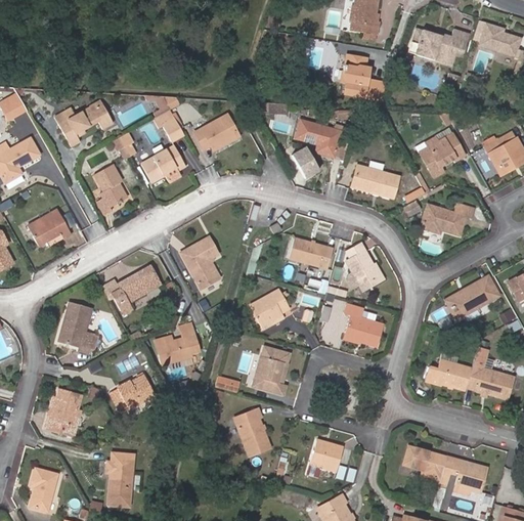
[(354,0),(353,6),(351,23),(350,30),(376,34),(378,22),(376,20),(374,20),(375,12),(376,0),(354,0)]
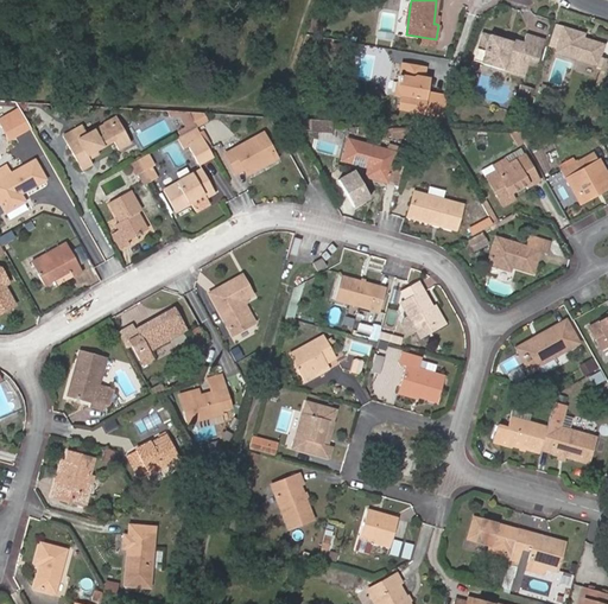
[(323,23),(312,19),(308,33),(318,36),(323,23)]
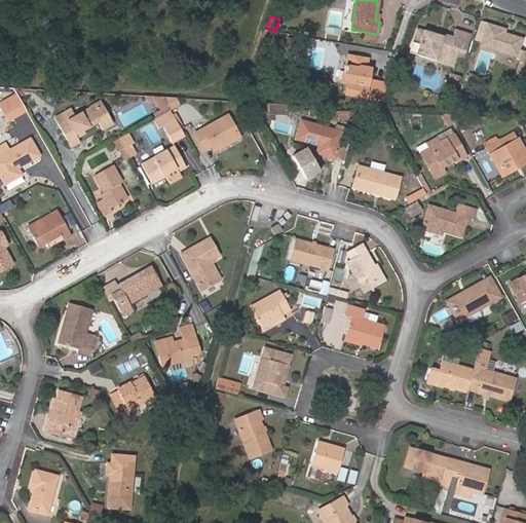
[(501,33),(501,31),(502,27),(486,22),(479,42),(515,54),(521,36),(508,32),(506,35),(501,33)]
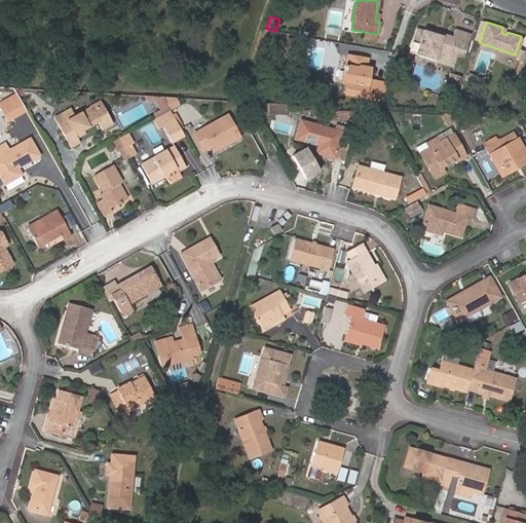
[(417,43),(414,54),(453,65),(457,49),(463,50),(468,33),(454,28),(452,35),(444,33),(443,35),(442,39),(433,37),(434,33),(415,28),(412,41),(417,43)]
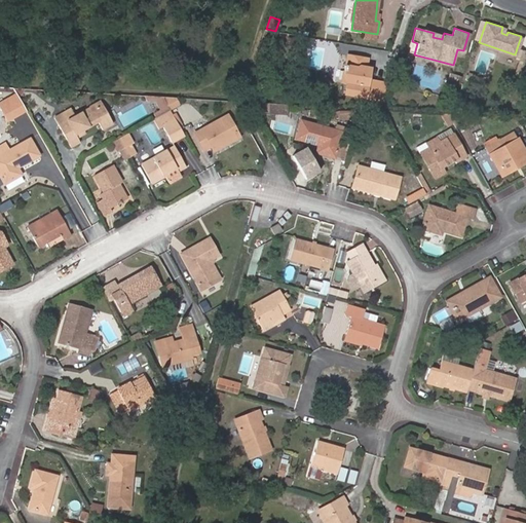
[(408,53),(414,54),(417,43),(412,41),(408,53)]
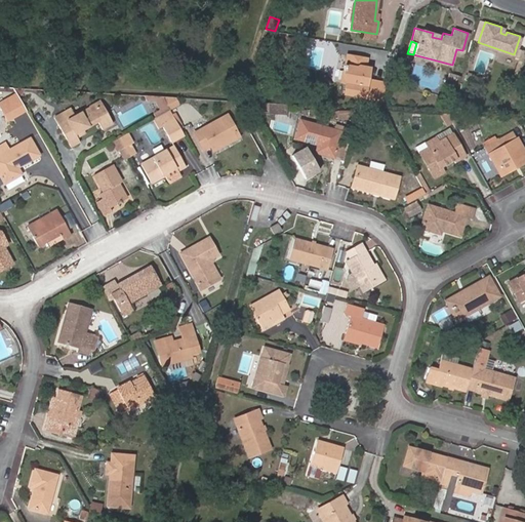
[(349,45),(348,50),(364,53),(366,48),(349,45)]
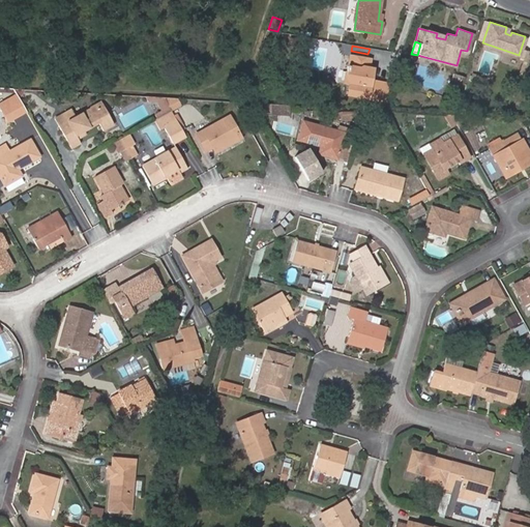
[(529,72),(529,49),(528,48),(520,69),(529,72)]
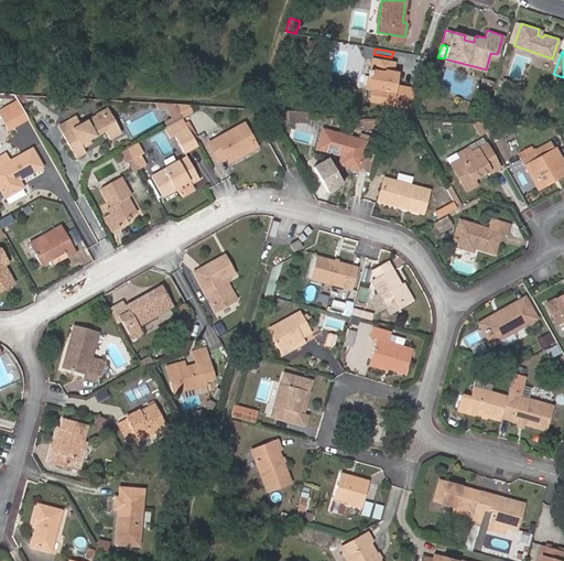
[(371,76),(370,89),(371,90),(369,100),(410,106),(413,96),(414,88),(396,86),(398,73),(393,72),(390,71),(391,62),(373,58),(372,69),(369,68),(368,75),(371,76)]
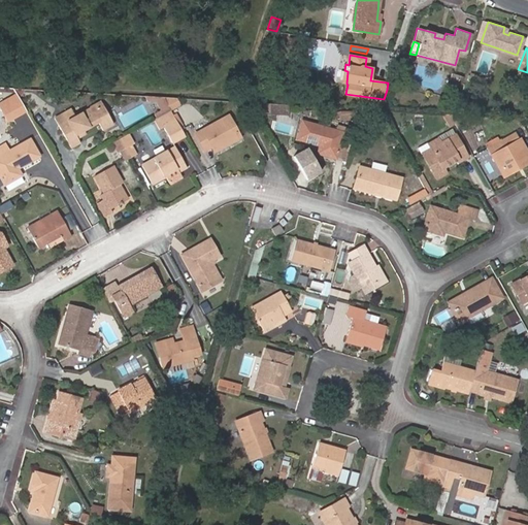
[(11,102),(19,115),(26,110),(15,92),(7,96),(11,102)]
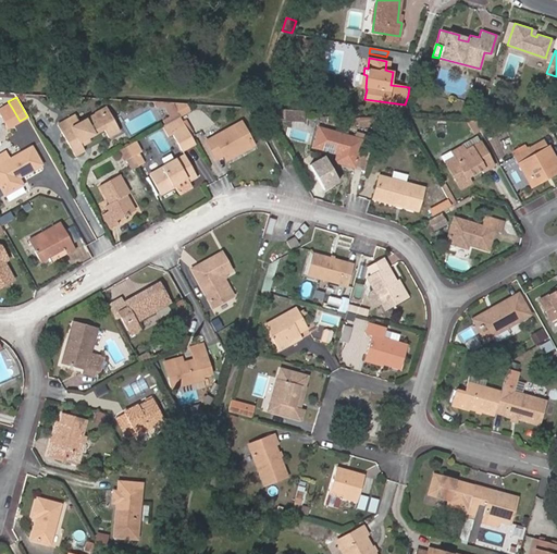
[(186,101),(171,100),(175,107),(178,113),(180,115),(190,109),(186,101)]
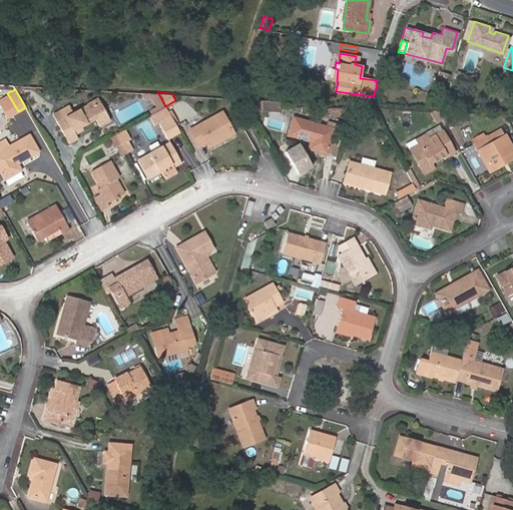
[(0,96),(0,100),(1,103),(11,99),(7,93),(0,96)]
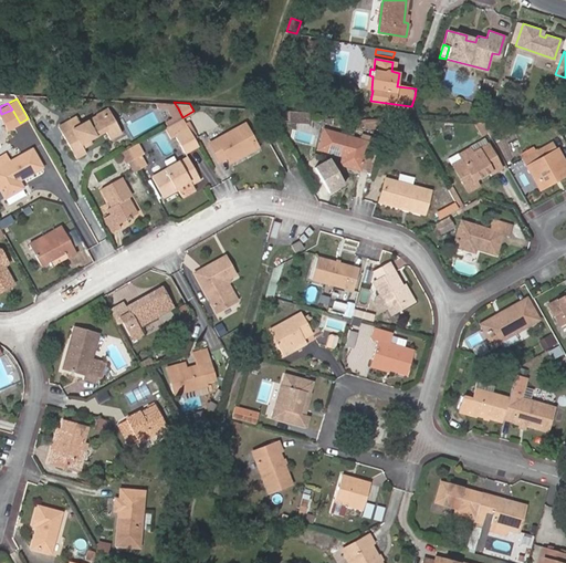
[(12,110),(1,114),(10,128),(20,123),(12,110)]
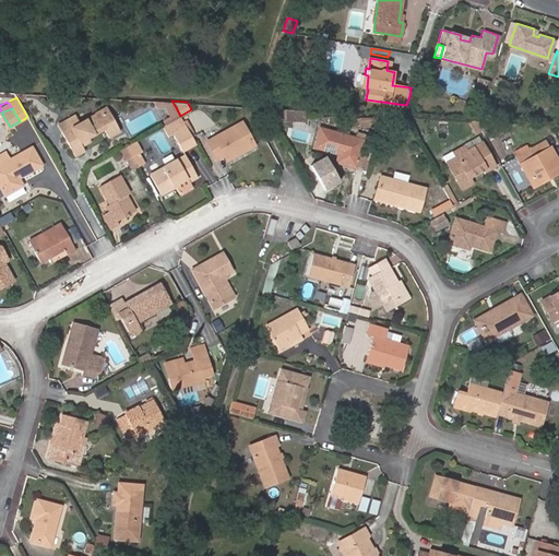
[(78,113),(60,122),(76,154),(85,149),(82,142),(80,139),(88,134),(105,126),(110,135),(122,130),(110,108),(99,114),(98,113),(82,121),(78,113)]
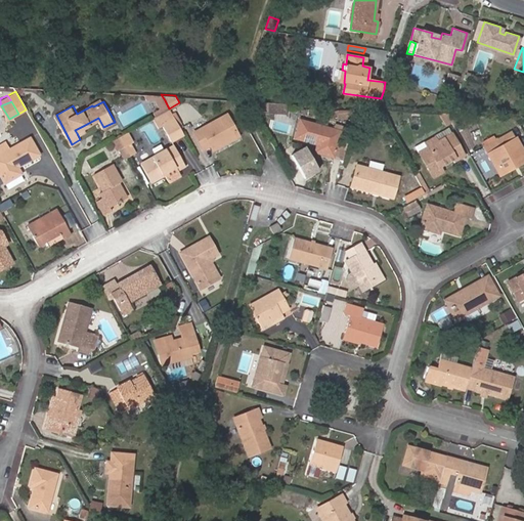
[(285,103),(266,102),(266,111),(284,112),(285,103)]
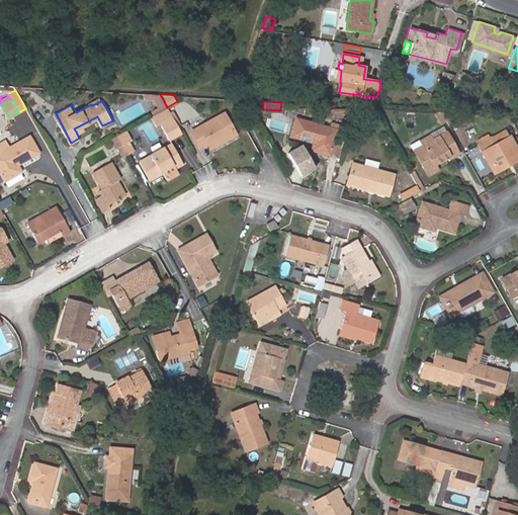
[(169,138),(181,132),(173,117),(166,105),(151,114),(158,126),(162,124),(169,138)]
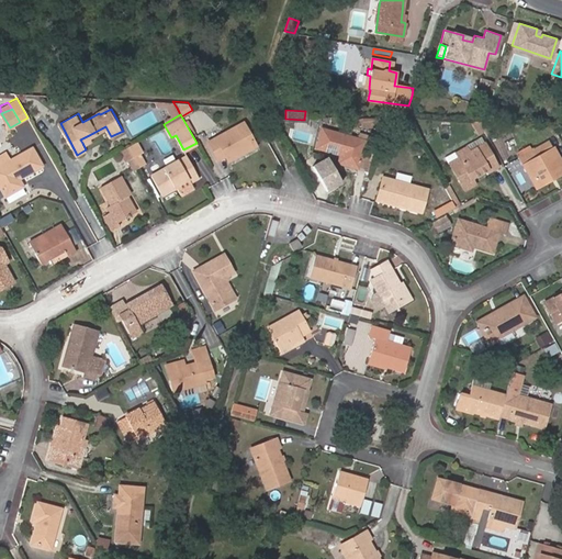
[(373,125),(373,116),(362,115),(361,124),(373,125)]
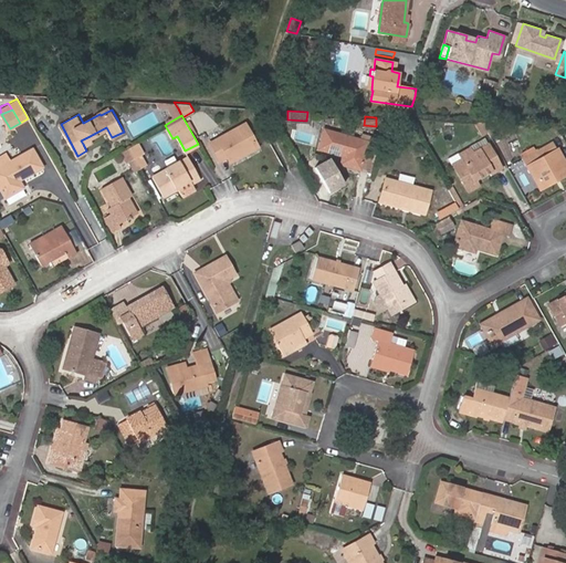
[(255,147),(244,126),(207,144),(216,162),(224,158),(228,162),(255,147)]
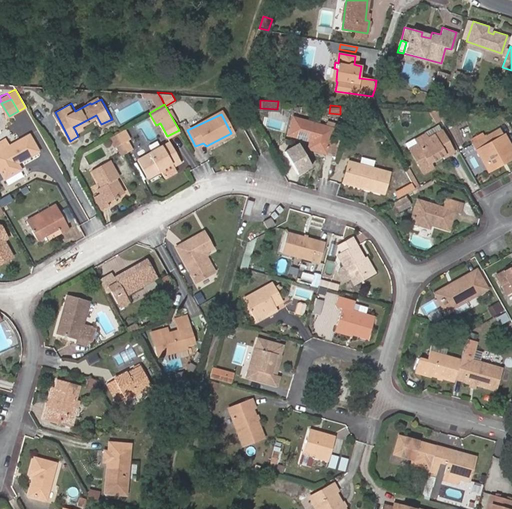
[(292,116),(287,133),(310,140),(308,148),(325,152),(325,149),(332,126),(325,124),(292,116)]
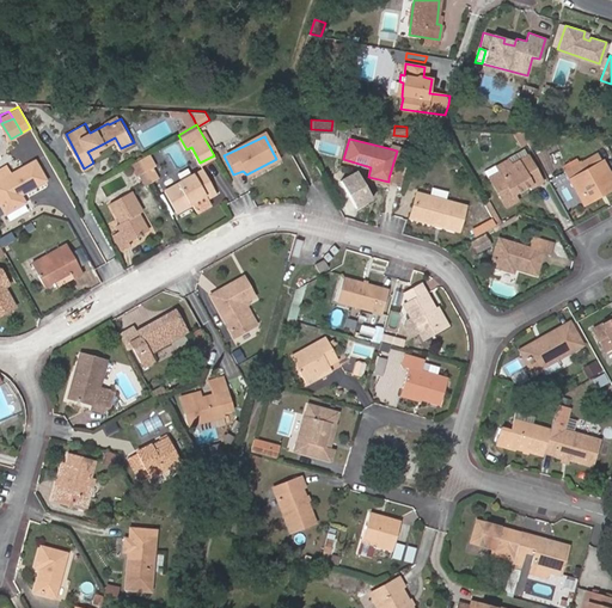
[(399,182),(409,147),(391,142),(389,148),(397,151),(389,178),(399,182)]
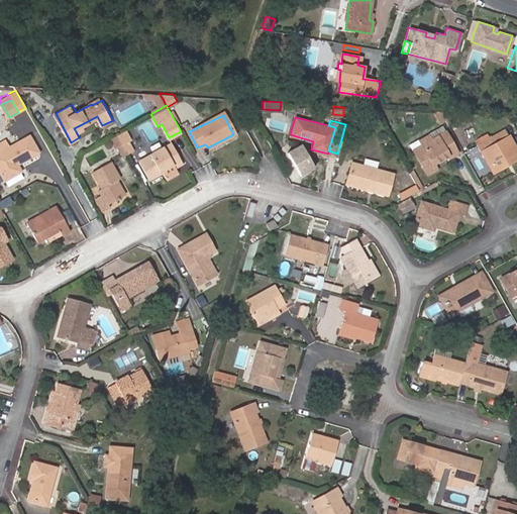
[(133,137),(127,127),(117,132),(123,142),(129,139),(133,137)]
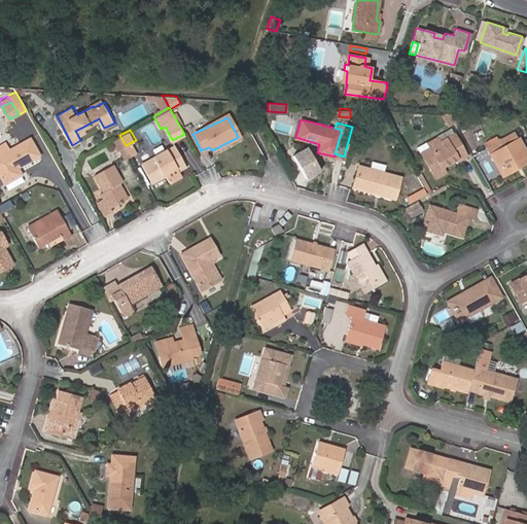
[(432,146),(423,150),(436,175),(445,171),(442,165),(456,156),(457,159),(468,152),(457,132),(440,141),(437,136),(429,141),(432,146)]
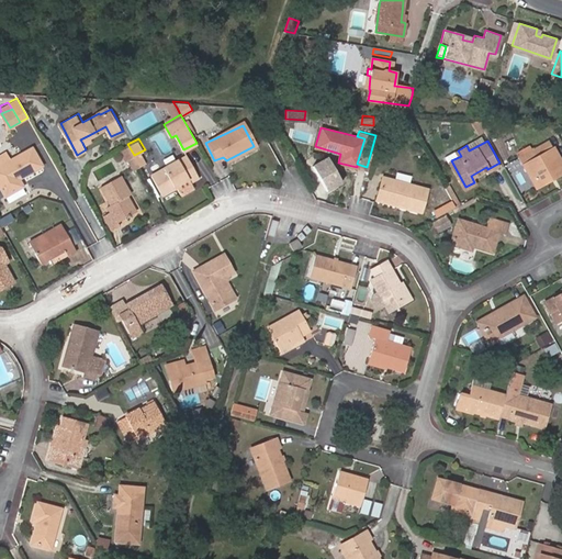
[(551,170),(552,174),(561,167),(561,163),(551,143),(534,154),(529,146),(516,153),(520,159),(524,158),(536,179),(551,170)]
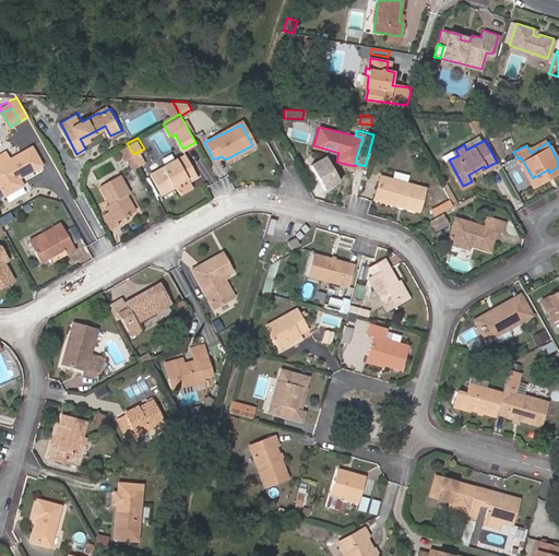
[(127,143),(120,148),(126,158),(129,156),(133,154),(127,143)]
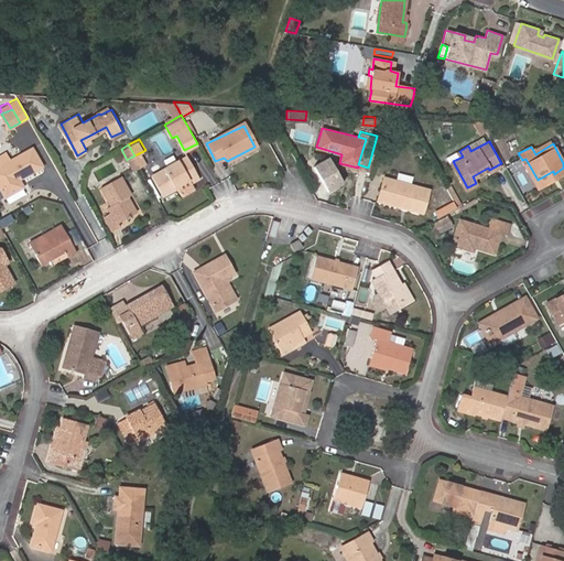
[(13,159),(1,165),(0,165),(0,182),(11,202),(29,192),(24,184),(19,175),(24,173),(29,182),(47,172),(34,149),(13,159)]
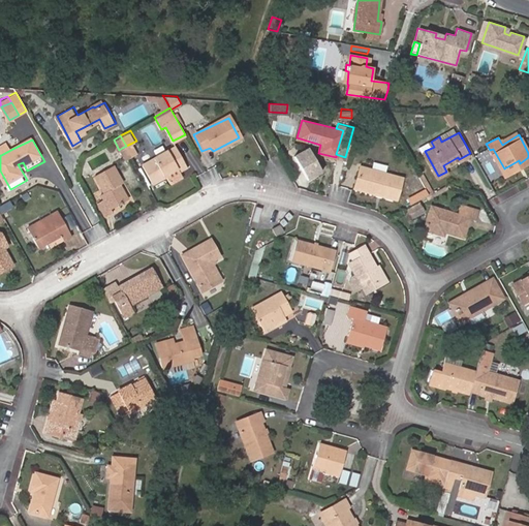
[(0,145),(0,153),(1,155),(12,149),(8,141),(0,145)]
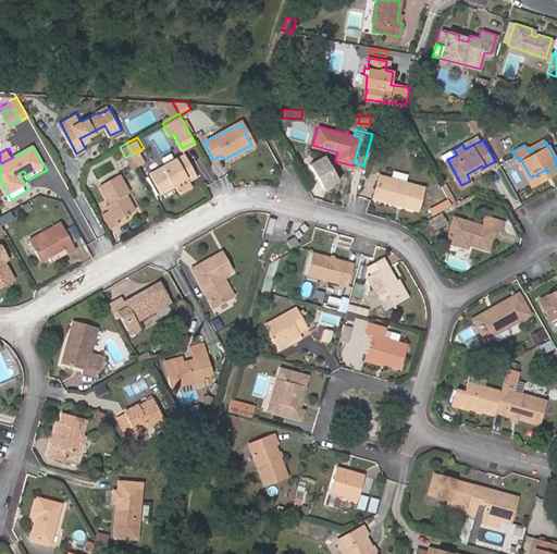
[(133,154),(138,163),(145,160),(139,150),(133,154)]
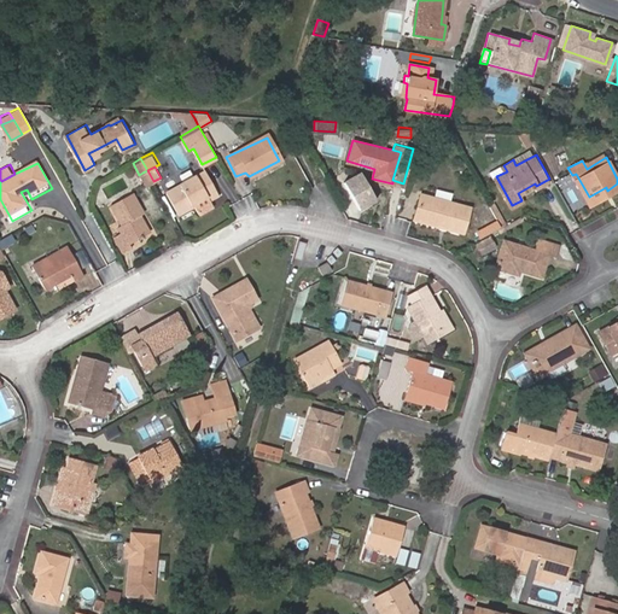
[(380,200),(362,169),(343,181),(361,211),(380,200)]
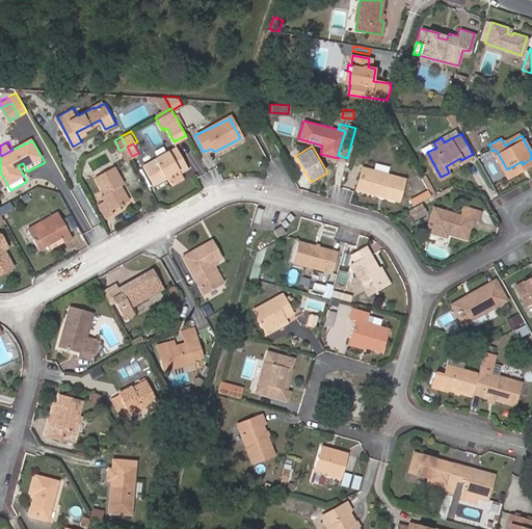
[(128,158),(132,156),(127,147),(123,149),(128,158)]
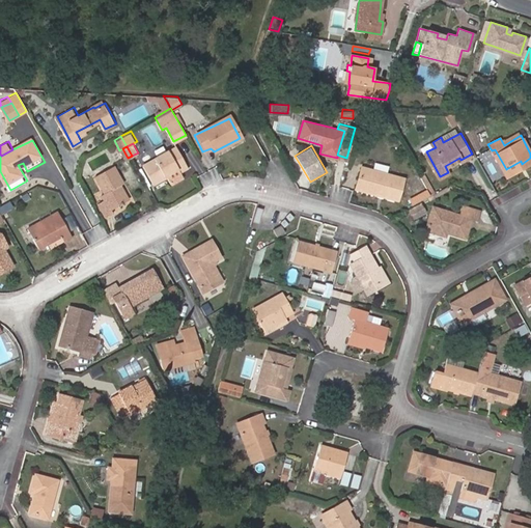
[(154,186),(171,176),(169,173),(177,169),(178,173),(188,169),(175,147),(142,166),(154,186)]
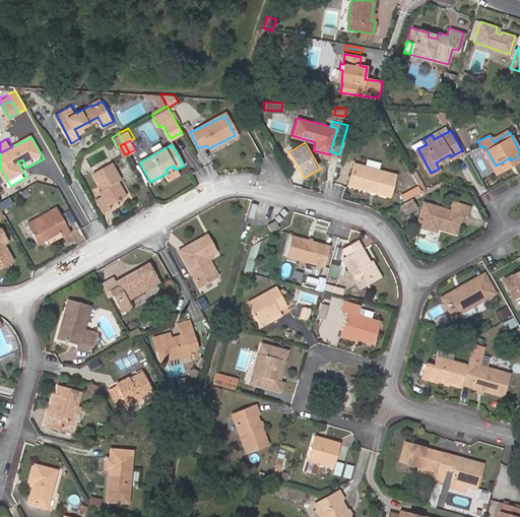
[(495,170),(511,160),(510,157),(496,166),(484,146),(481,147),(495,170)]
